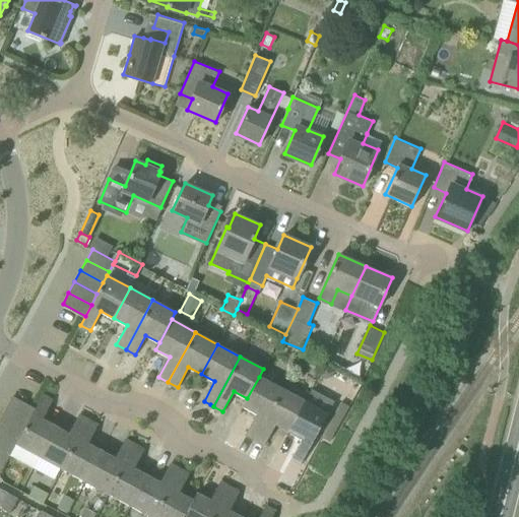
[(321,369),(321,374),(327,376),(332,376),(336,369),(325,363),(321,369)]
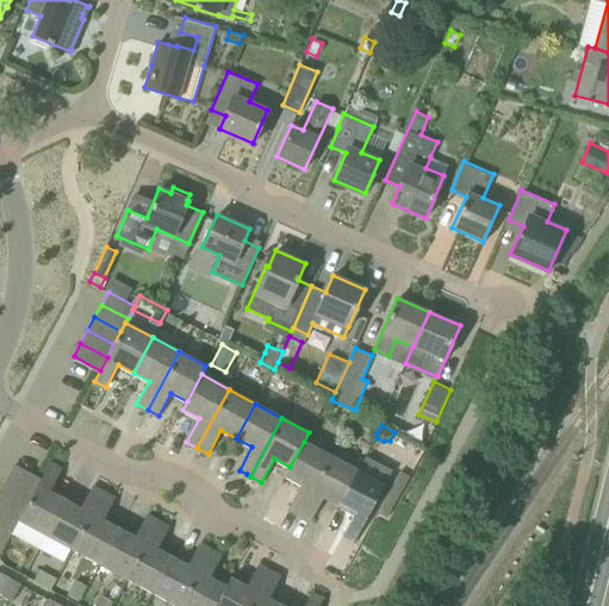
[(300,513),(330,455),(304,442),(290,467),(285,475),(302,485),(289,507),(300,513)]
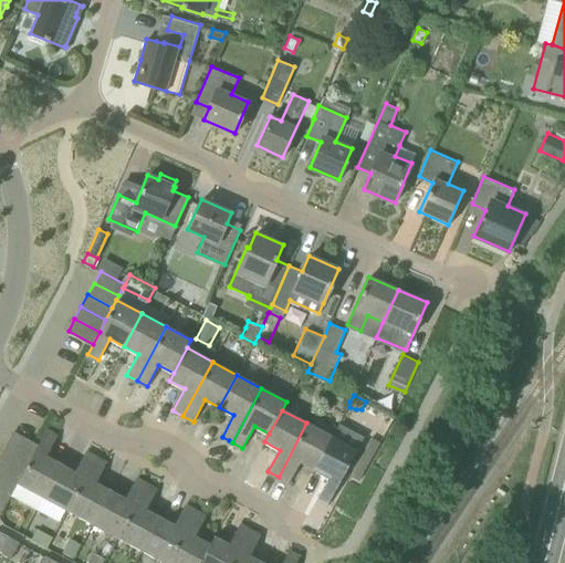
[(315,469),(332,436),(306,423),(279,477),(289,482),(301,461),(315,469)]
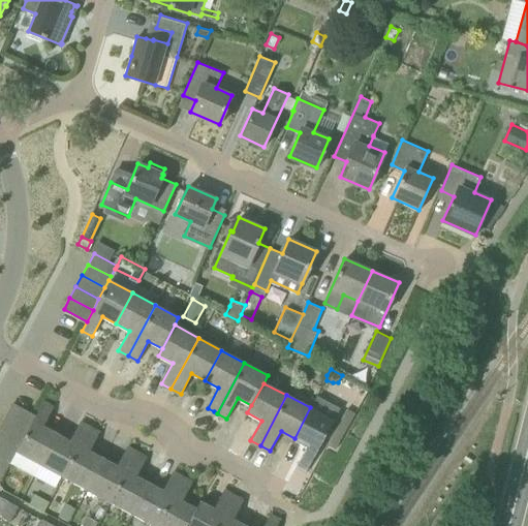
[(18,449),(17,451),(41,464),(42,464),(58,435),(43,426),(44,424),(54,405),(44,400),(36,414),(30,426),(24,437),(18,449)]
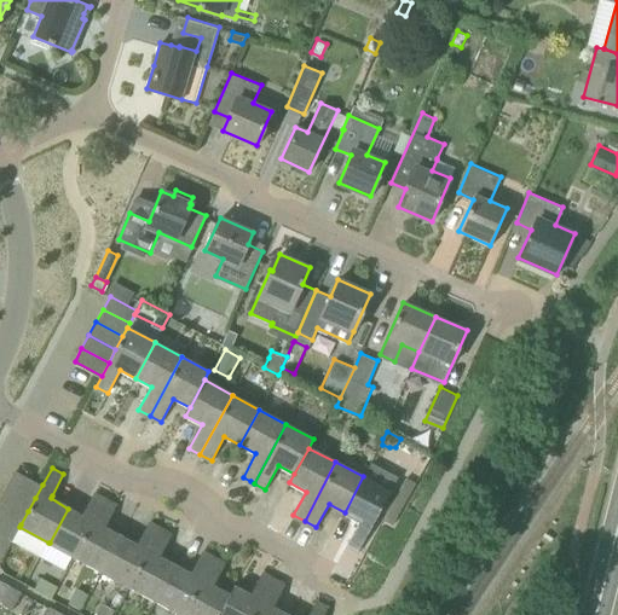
[(42,485),(36,482),(15,470),(9,483),(35,498),(42,485)]
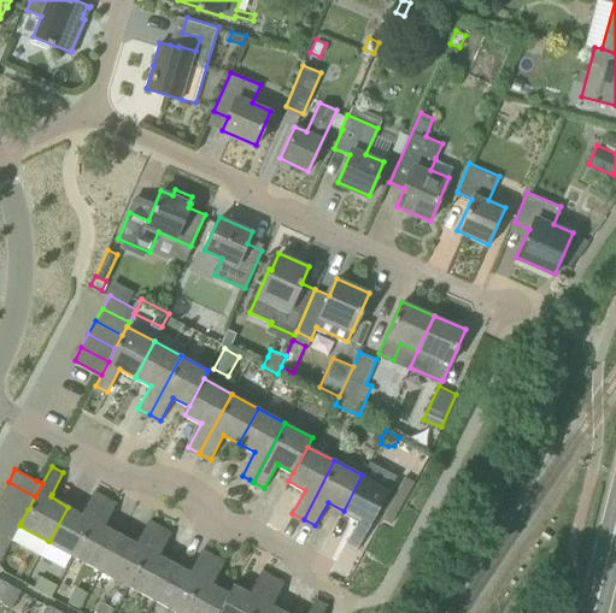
[(389,489),(362,475),(344,511),(359,519),(346,542),(358,549),(389,489)]
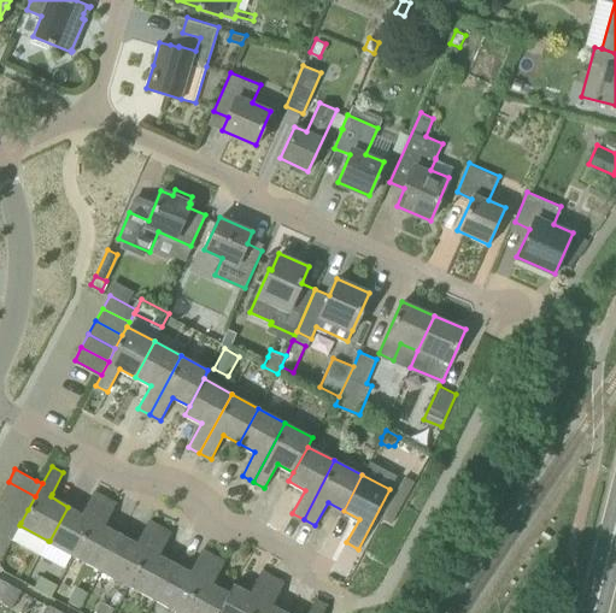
[(28,510),(35,496),(9,482),(1,495),(28,510)]
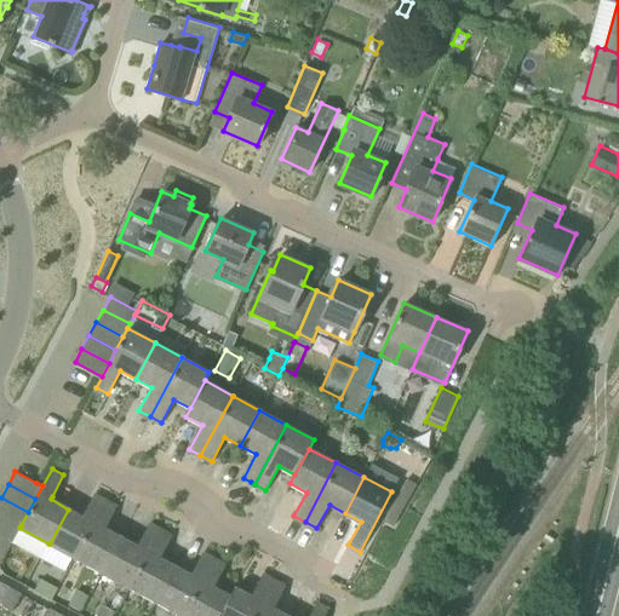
[(68,510),(50,543),(74,557),(105,498),(95,491),(81,517),(68,510)]
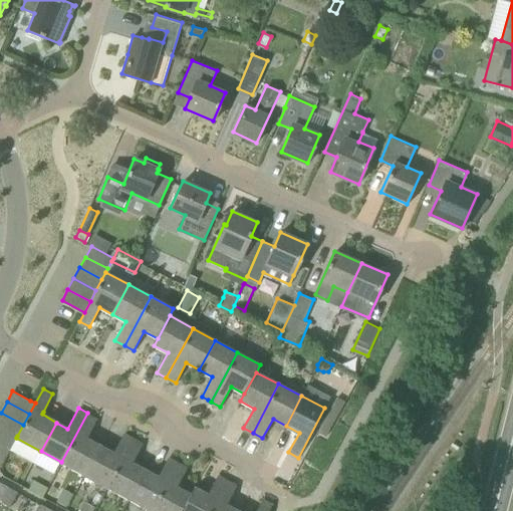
[(0,426),(17,436),(23,425),(1,413),(0,414),(0,426)]
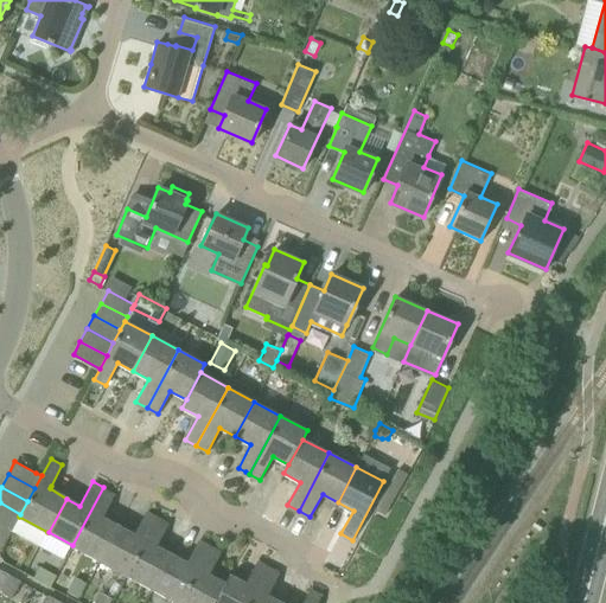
[(103,487),(72,545),(74,546),(100,560),(119,525),(102,517),(115,493),(103,487)]
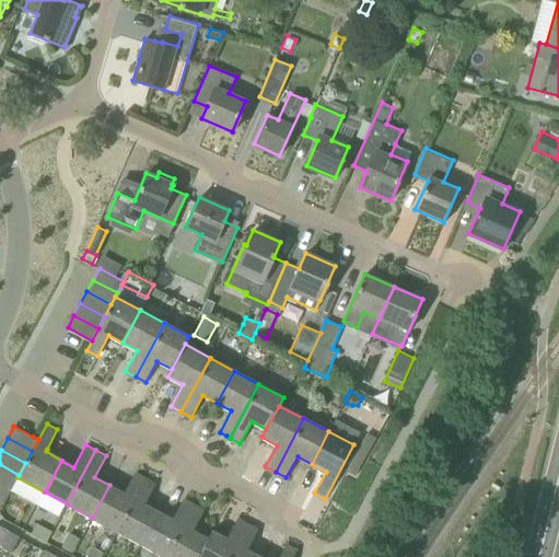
[(19,475),(0,464),(0,479),(12,486),(18,477),(19,475)]
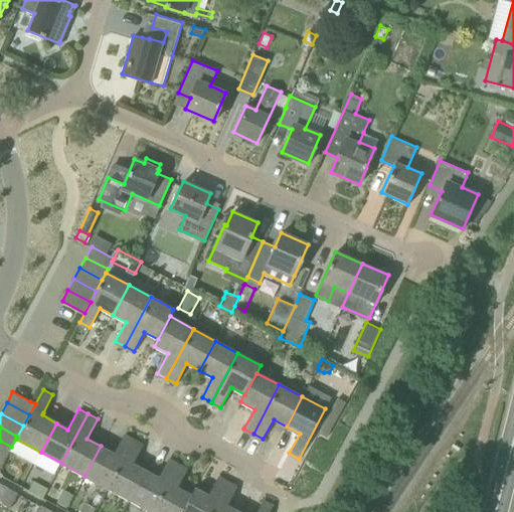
[(108,488),(134,439),(125,434),(114,454),(101,446),(84,476),(108,488)]
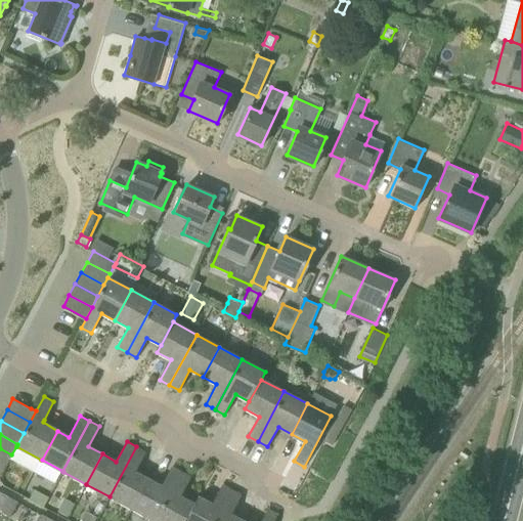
[(145,451),(136,446),(110,496),(131,509),(147,478),(134,471),(145,451)]
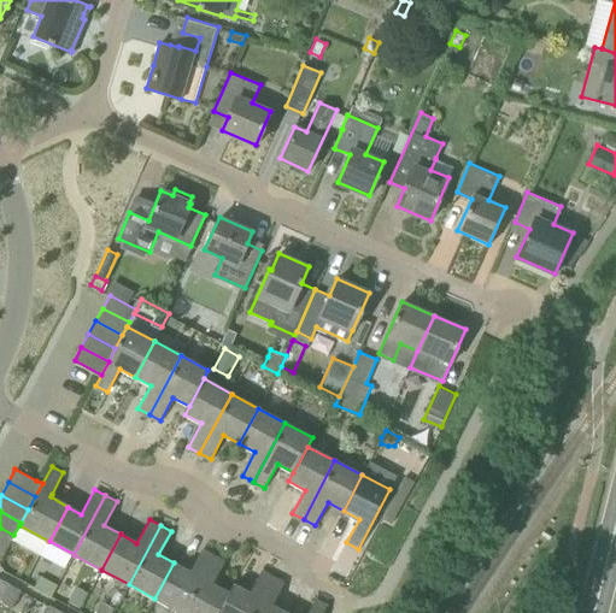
[(0,544),(7,548),(13,535),(0,528),(0,544)]
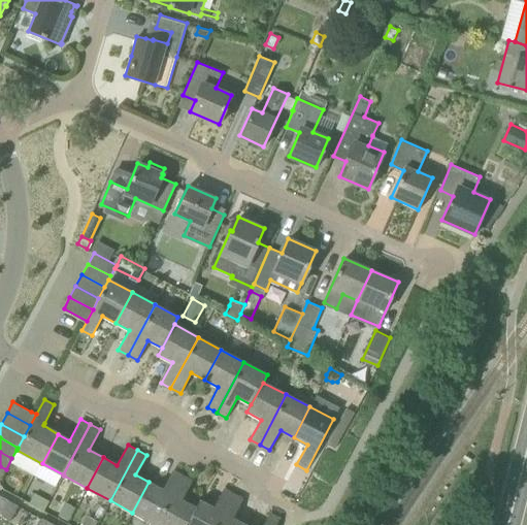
[(156,524),(183,474),(173,469),(163,489),(149,482),(132,513),(155,524),(156,524)]
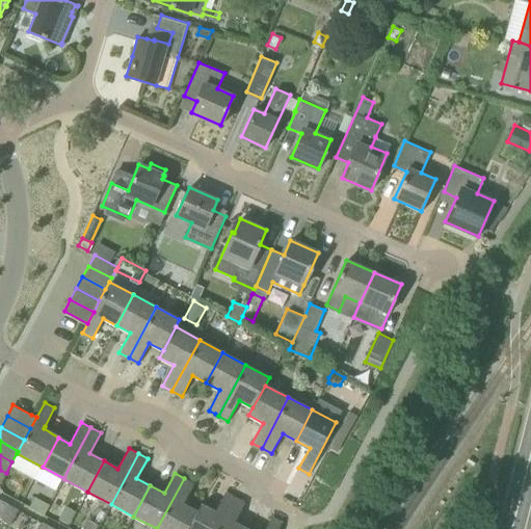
[(184,478),(157,528),(187,528),(197,511),(183,504),(194,483),(184,478)]
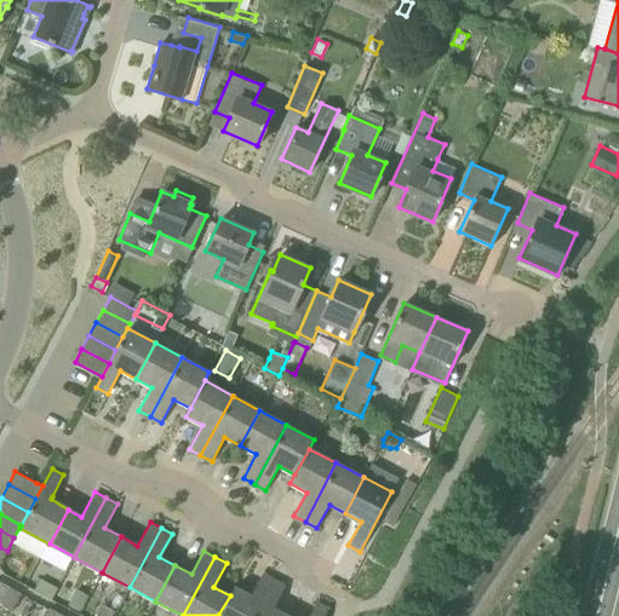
[(230,596),(218,615),(253,615),(275,577),(264,571),(251,596),(235,587),(230,596)]
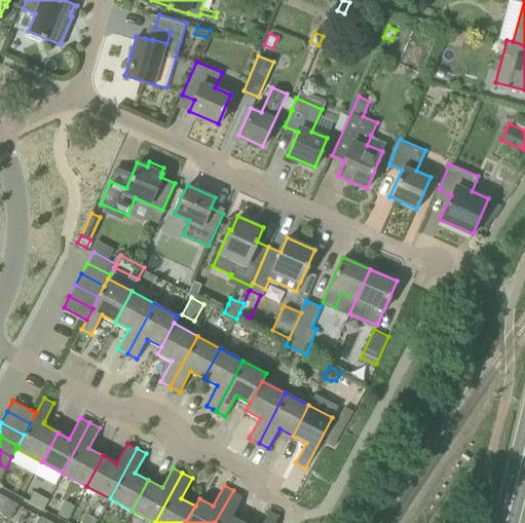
[(215,522),(245,522),(246,522),(232,516),(242,495),(233,490),(215,522)]
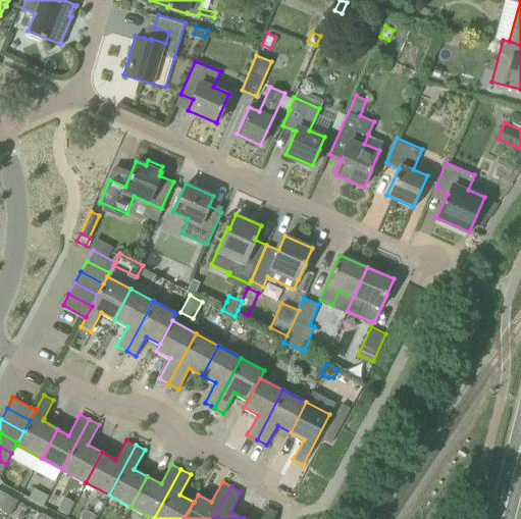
[(18,499),(8,492),(0,507),(0,508),(10,514),(18,499)]
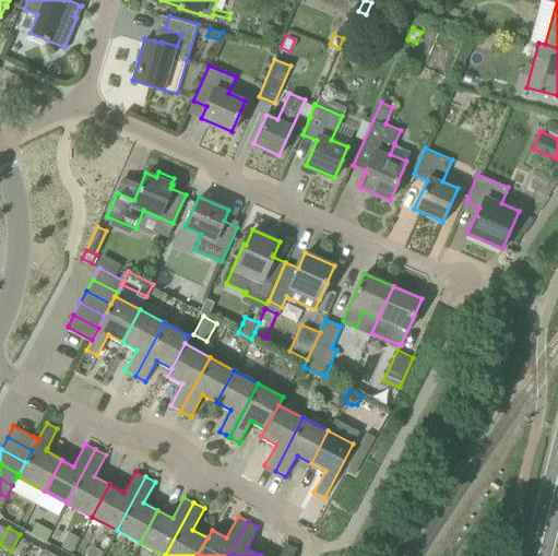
[(73,549),(81,535),(70,530),(62,543),(73,549)]
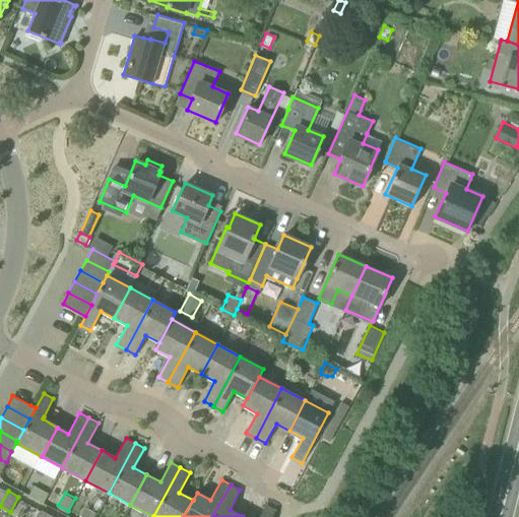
[(242,516),(271,516),(276,509),(266,504),(259,516),(242,516),(243,516),(242,516)]
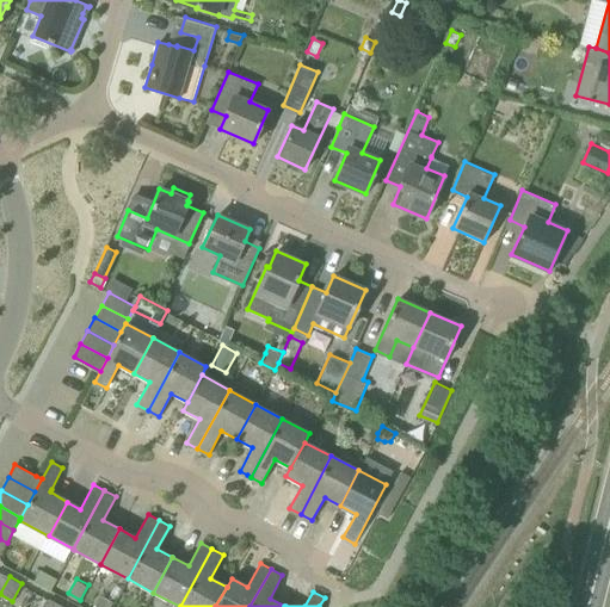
[(110,606),(114,601),(102,595),(94,606),(110,606)]
